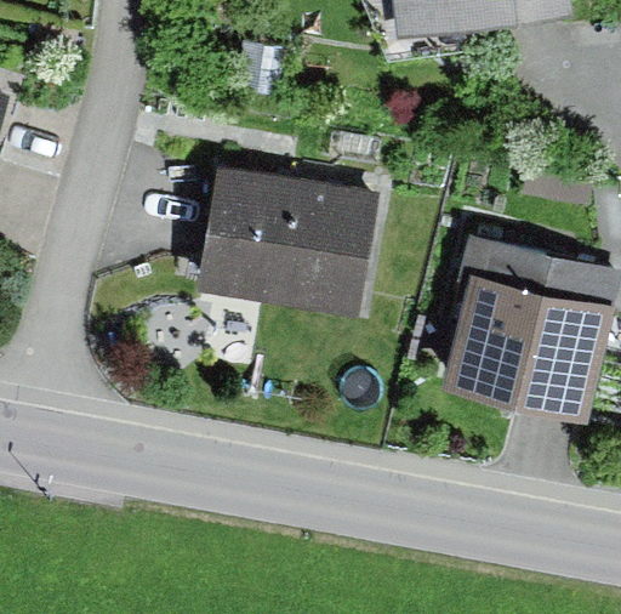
[(568,0),(365,0),(387,52),(477,45),(476,12),(569,4),(568,0)]
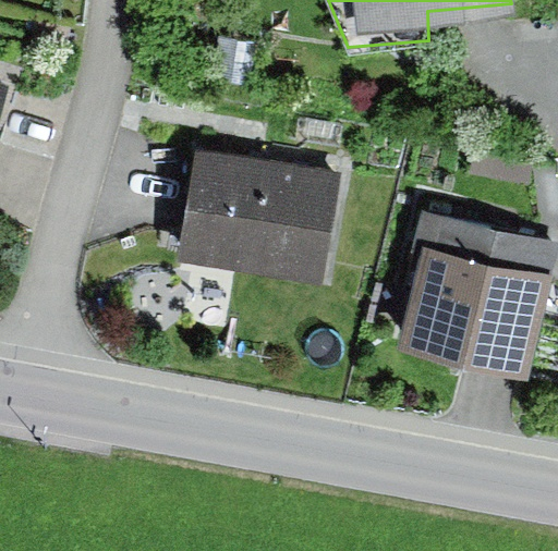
[(255,44),(220,38),(213,82),(247,87),(255,44)]
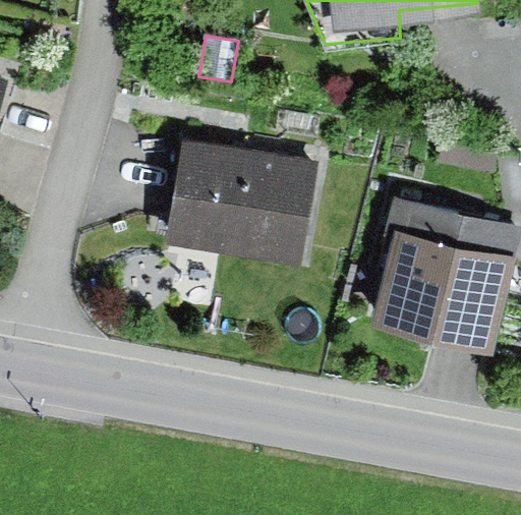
[(0,106),(9,78),(0,75),(0,106)]
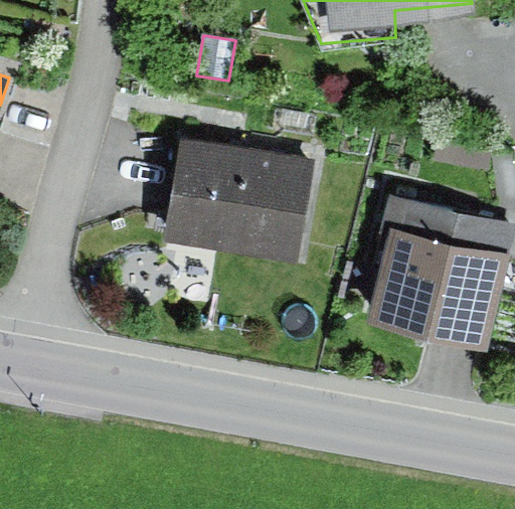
[(315,159),(183,134),(163,233),(296,260),(315,159)]
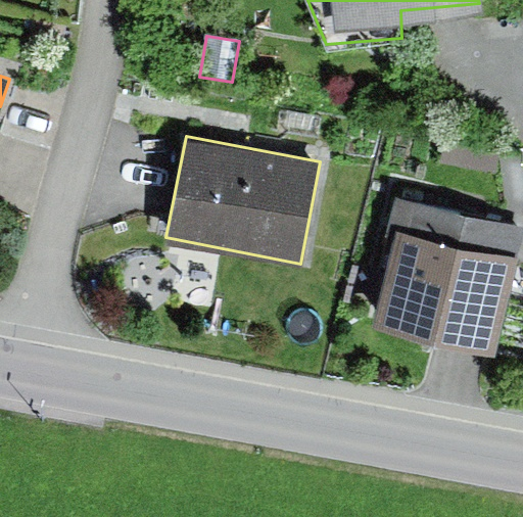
[(522,234),(522,228),(398,199),(371,318),(496,347),(522,234)]
